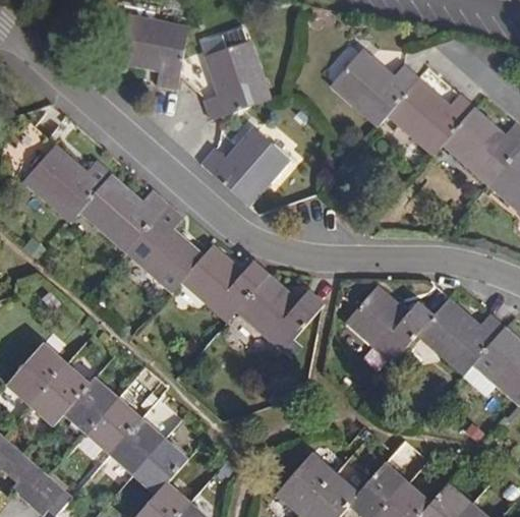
[(178,71),(188,25),(126,13),(117,64),(157,71),(155,84),(175,89),(178,71)]
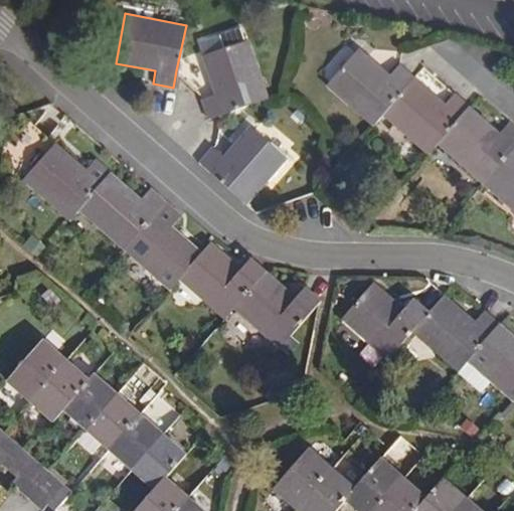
[(204,54),(246,40),(242,25),(199,39),(204,54)]
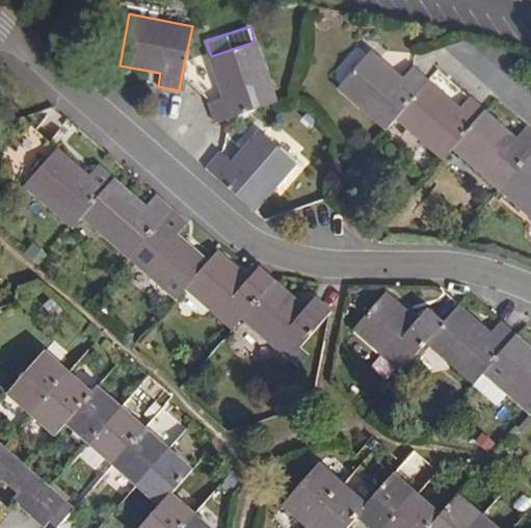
[(276,101),(257,41),(255,42),(211,56),(209,56),(221,95),(207,99),(214,121),(230,115),(276,101)]
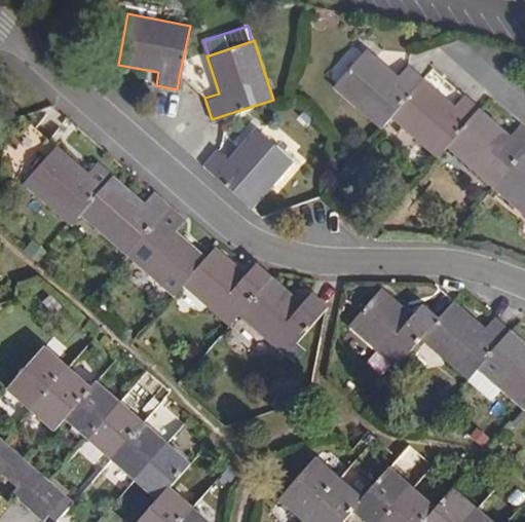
[(436,157),(445,147),(524,217),(524,127),(518,121),(509,134),(478,106),(478,107),(461,92),(450,105),(406,66),(405,65),(395,76),(364,49),(331,88),(378,129),(389,117),(436,157)]
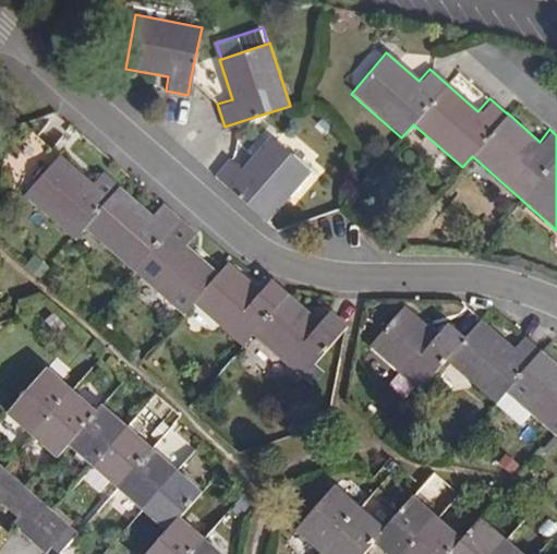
[(255,125),(246,122),(241,137),(250,140),(255,125)]
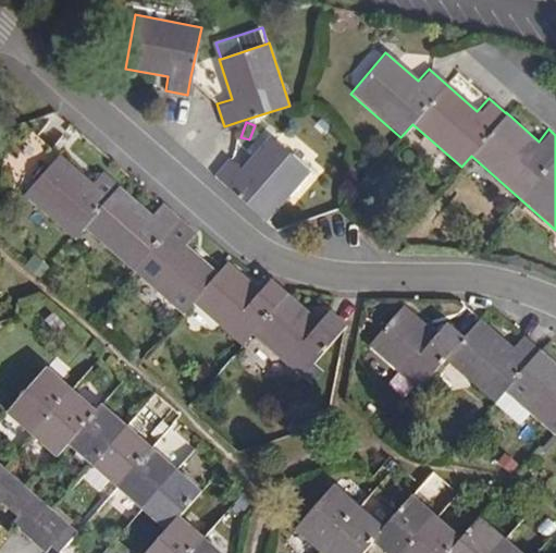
[(308,171),(269,136),(241,169),(231,159),(214,176),(266,221),(308,171)]
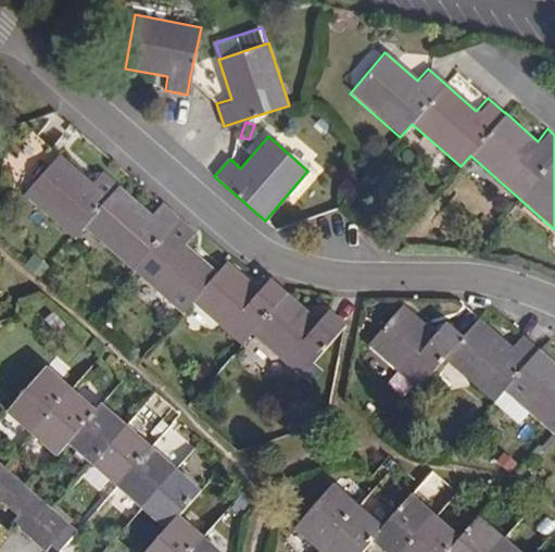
[(43,172),(27,189),(77,238),(96,216),(121,184),(105,171),(96,182),(61,153),(43,172)]
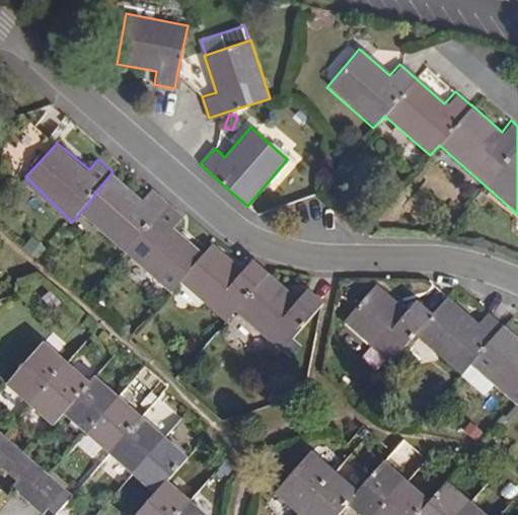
[(169,289),(177,280),(222,319),(233,307),(280,349),(318,305),(318,304),(321,301),(305,287),(295,297),(266,272),(249,256),(239,268),(210,242),(202,250),(172,224),(181,215),(150,188),(142,197),(113,171),(89,202),(81,212),(169,289)]
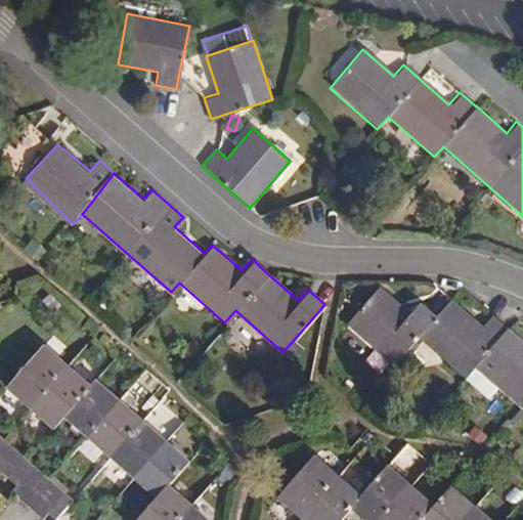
[(466,375),(475,365),(521,405),(522,403),(522,337),(491,311),(484,320),(455,295),(437,315),(421,300),(410,312),(383,287),(351,321),(396,363),(421,335),(466,375)]
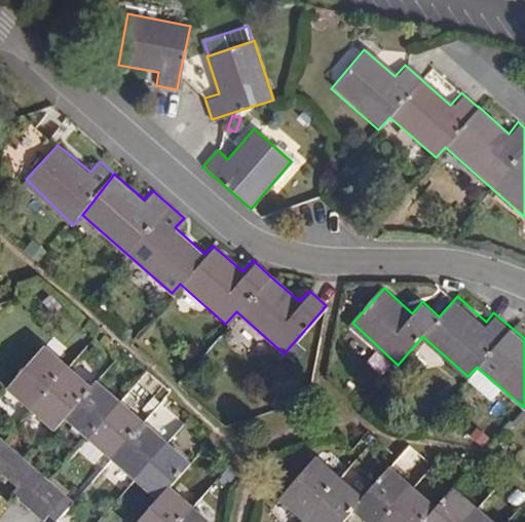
[(188,340),(176,352),(185,360),(195,347),(188,340)]
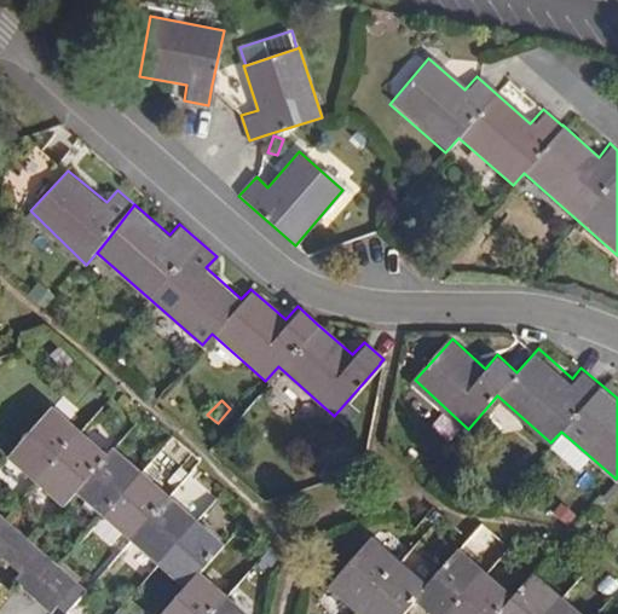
[(62,505),(74,491),(100,514),(90,526),(109,543),(120,529),(182,584),(156,613),(248,613),(197,569),(220,543),(110,447),(103,455),(50,407),(7,457),(62,505)]
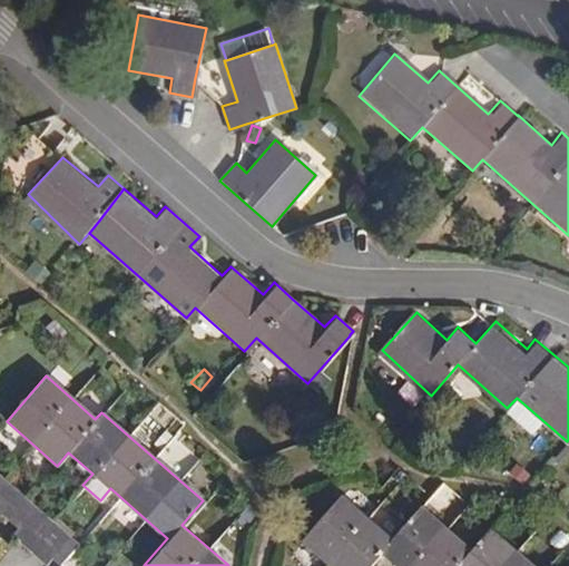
[(291,435),(294,442),(331,431),(333,420),(291,435)]
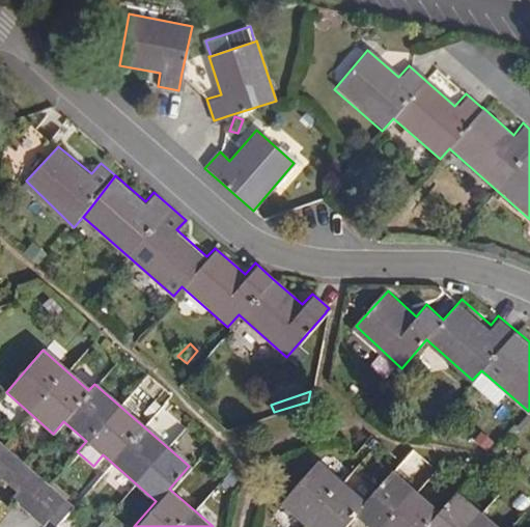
[(481,428),(474,437),(486,447),(494,439),(481,428)]
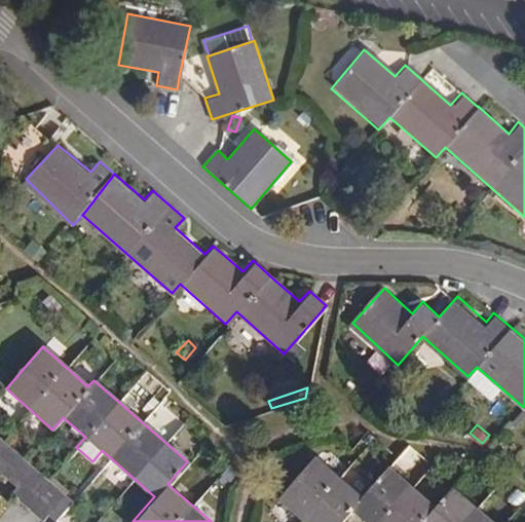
[(0,472),(16,454),(0,440),(0,472)]
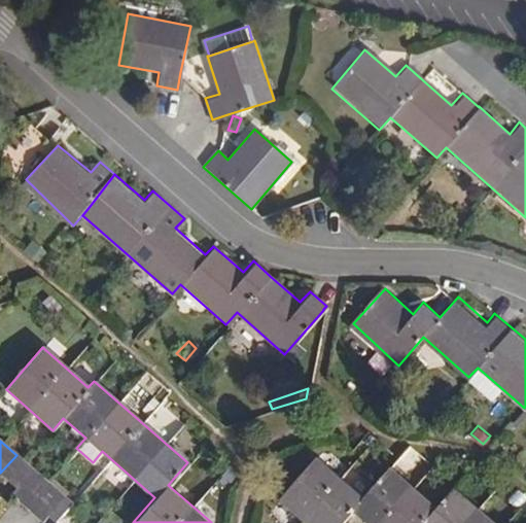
[(363,496),(317,457),(280,498),(308,522),(342,522),(355,508),(372,522),(493,522),(454,488),(436,508),(389,467),(363,496)]
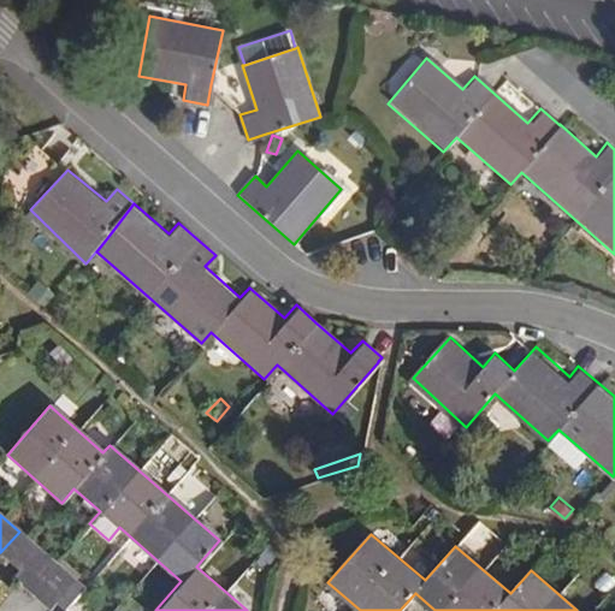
[(267,540),(252,559),(261,567),(266,561),(267,562),(272,557),(268,553),(275,546),(267,540)]
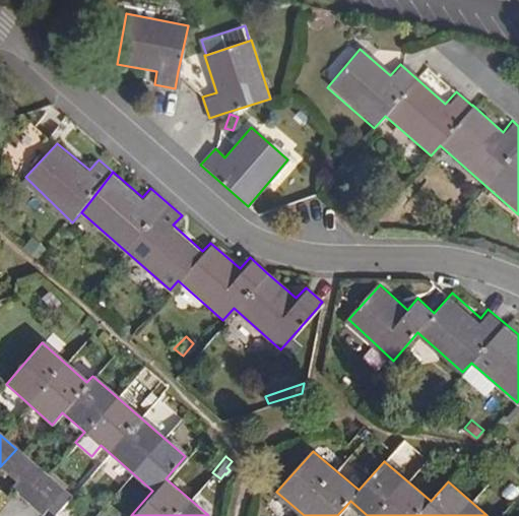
[(9,486),(41,514),(52,501),(52,502),(62,490),(30,461),(9,486)]
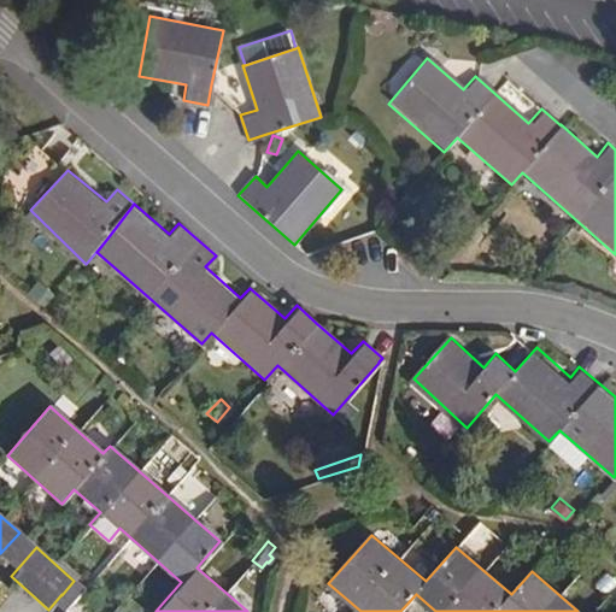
All buildings are outlined.
